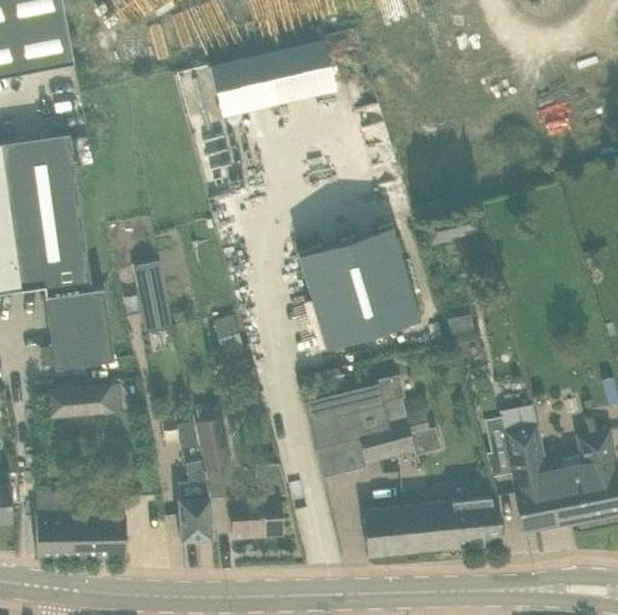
[(62,0),(0,0),(0,78),(75,64),(62,0)]
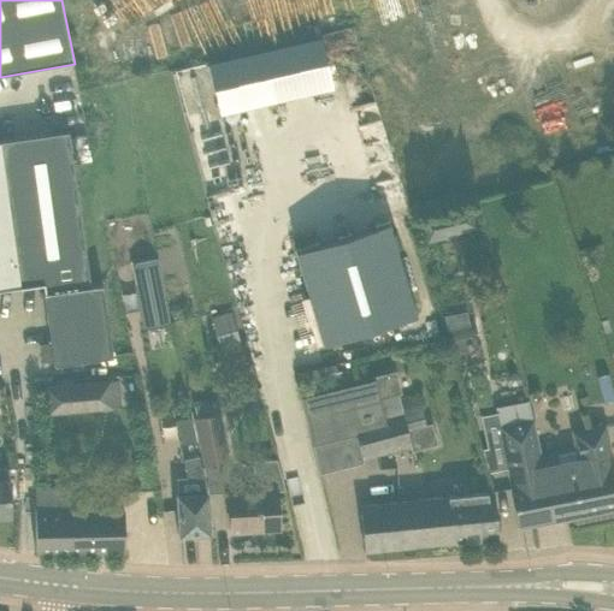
[(329,40),(213,64),(224,114),(340,90),(329,40)]
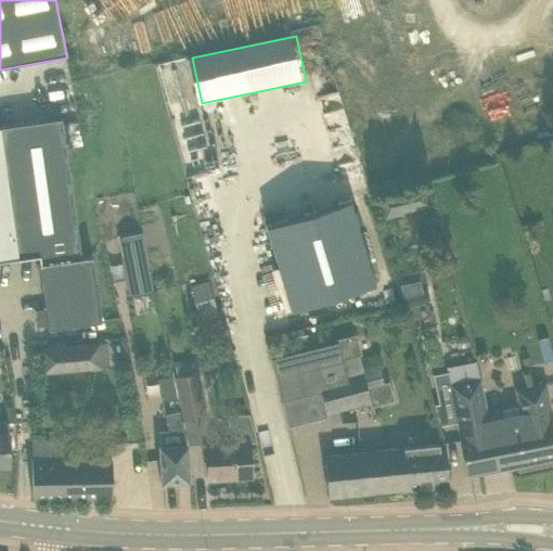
[(1,130),(20,261),(40,258),(41,267),(40,267),(47,312),(37,314),(39,330),(49,328),(49,332),(102,324),(93,259),(82,261),(63,122),(1,130)]
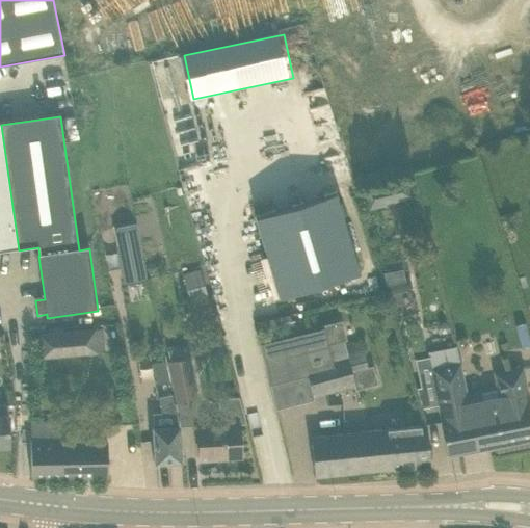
[(0,253),(19,251),(1,125),(0,125),(0,253)]
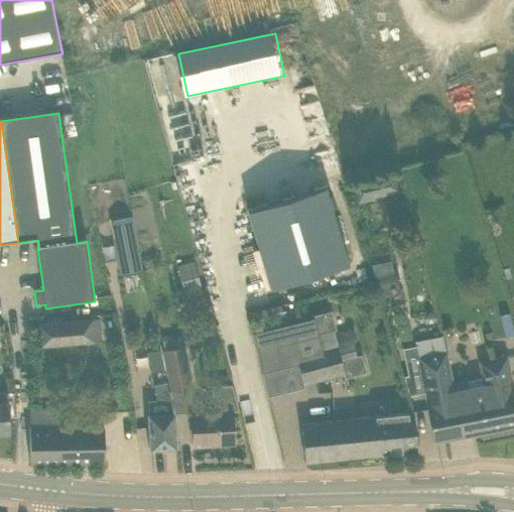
[(327,189),(249,214),(272,291),(350,268),(327,189)]
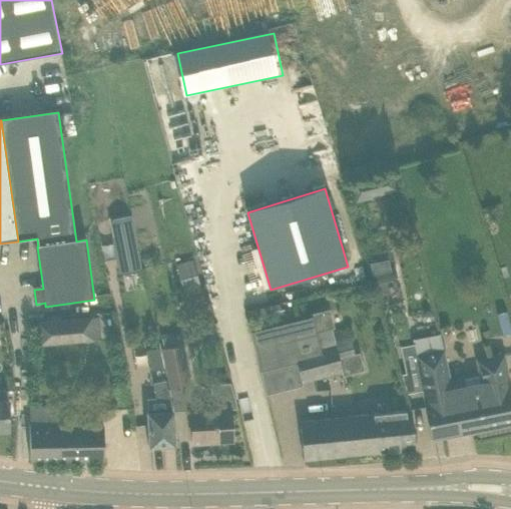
[(113,244),(120,278),(143,274),(133,219),(111,223),(115,244),(113,244)]
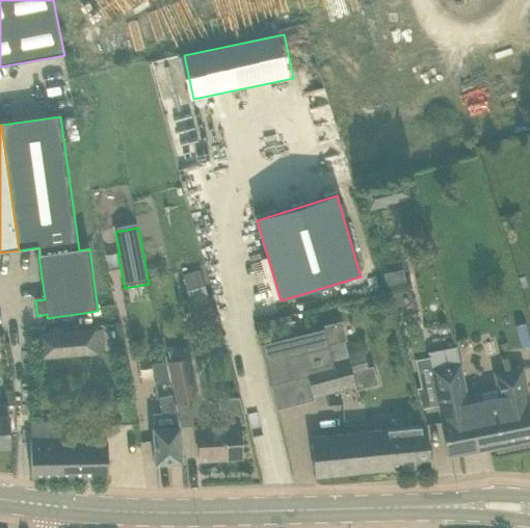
[(290,317),(266,322),(268,333),(293,327),(290,317)]
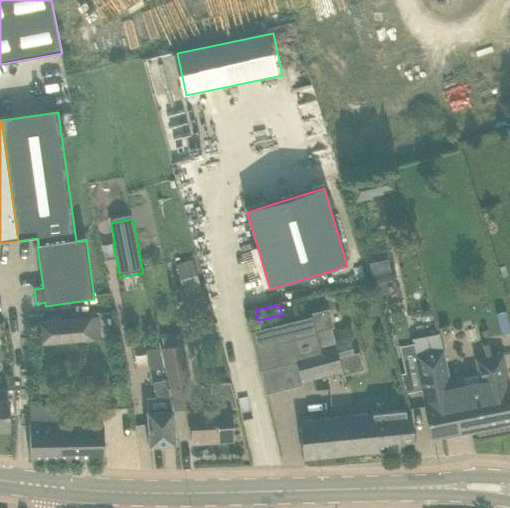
[(312,320),(251,335),(261,373),(297,365),(302,385),(343,374),(340,362),(356,357),(349,331),(333,335),(332,330),(316,334),(312,320)]
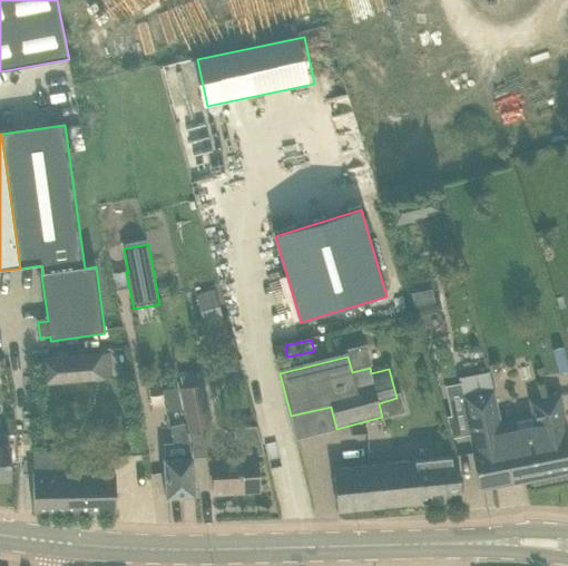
[(43,362),(46,387),(90,382),(88,359),(43,362)]
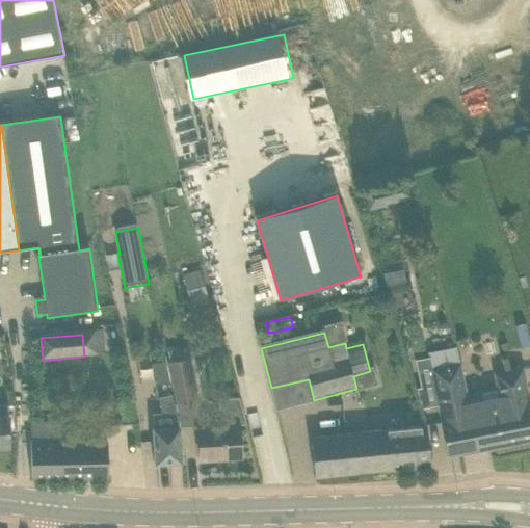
[(430,360),(416,363),(422,390),(434,387),(445,440),(449,459),(529,443),(529,396),(524,371),(508,374),(495,376),(498,392),(469,398),(461,365),(460,366),(457,349),(429,355),(430,360)]
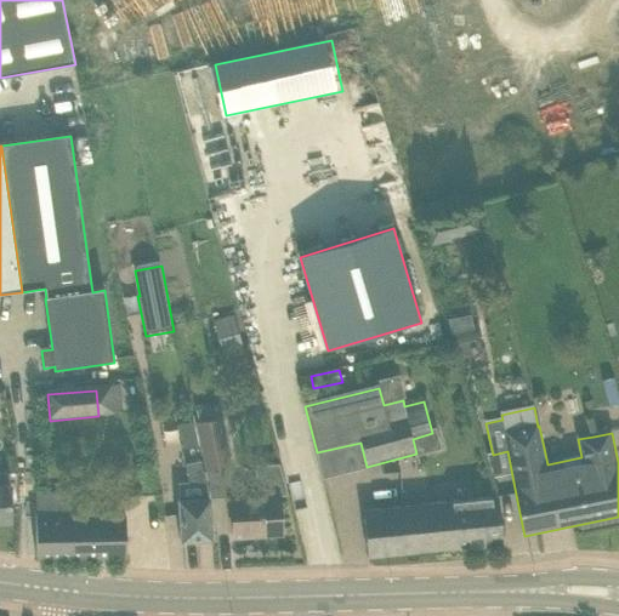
[(198,426),(196,426),(203,463),(205,474),(206,474),(233,469),(225,421),(221,421),(219,409),(197,414),(198,426)]
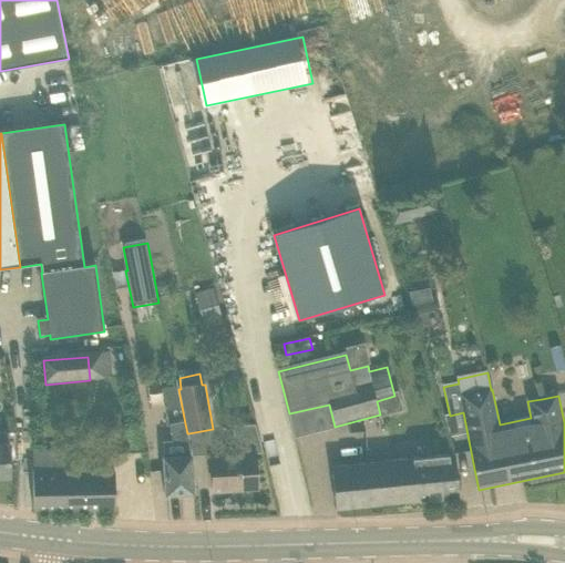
[(174,443),(165,444),(165,458),(166,473),(167,495),(168,495),(172,499),(181,498),(184,494),(194,494),(193,472),(192,457),(189,442),(188,433),(187,433),(185,423),(171,427),(174,443)]
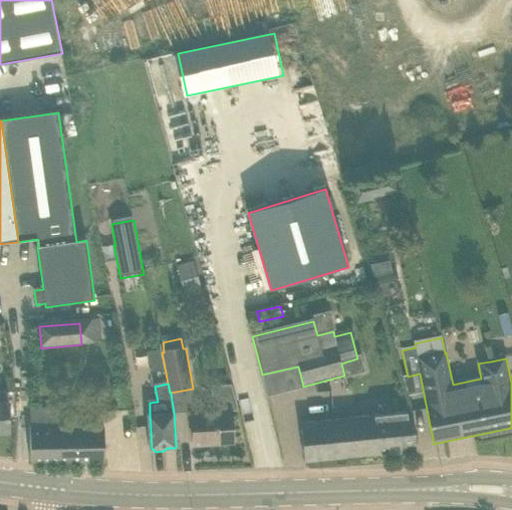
[(212,388),(214,411),(192,413),(194,447),(234,444),(232,413),(239,413),(232,387),(212,388)]
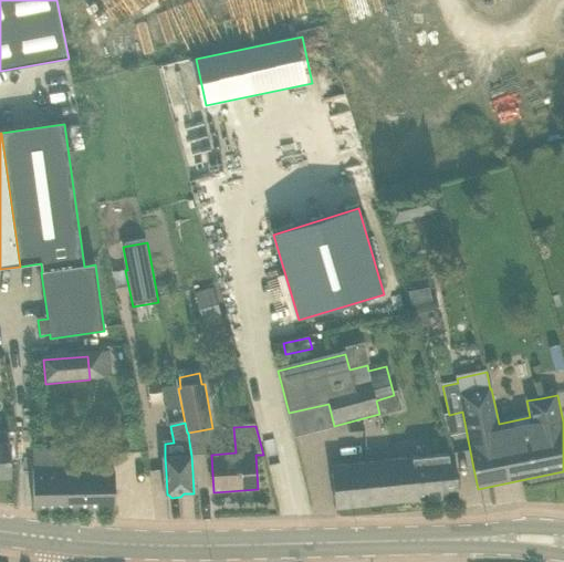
[(345,435),(348,458),(369,456),(367,433),(345,435)]
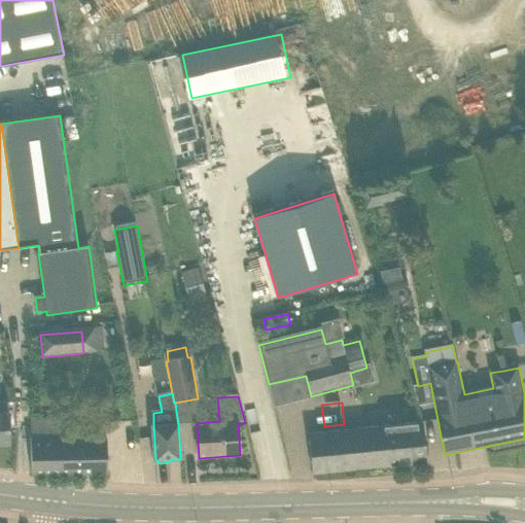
[(0,404),(0,444),(9,444),(9,414),(8,414),(8,405),(0,404)]
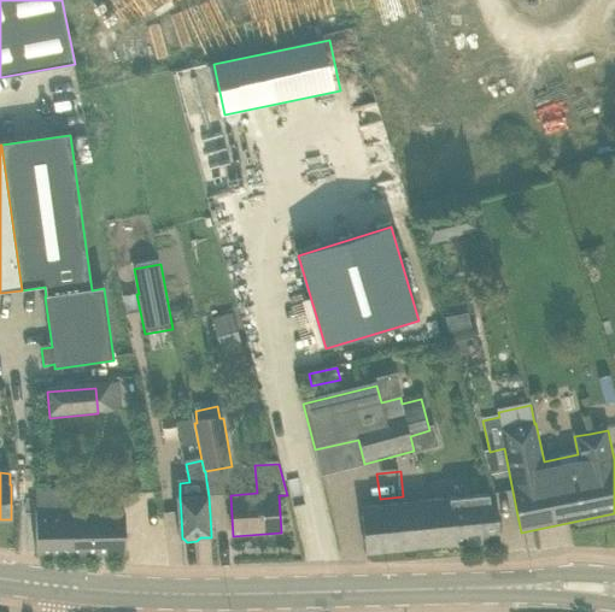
[(362,508),(364,531),(367,555),(501,542),(496,495),(362,508)]
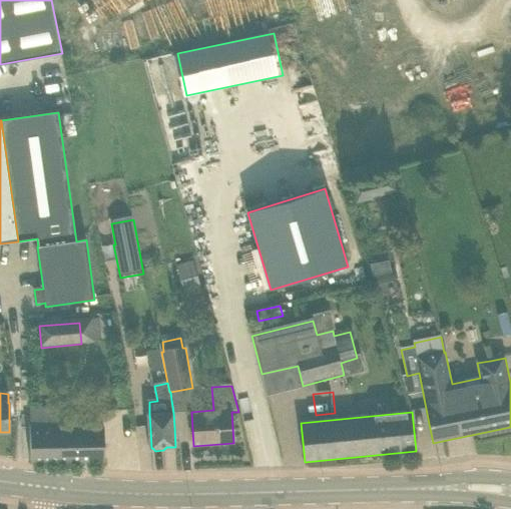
[(31,425),(31,443),(31,463),(105,462),(105,427),(70,428),(70,424),(31,425)]
